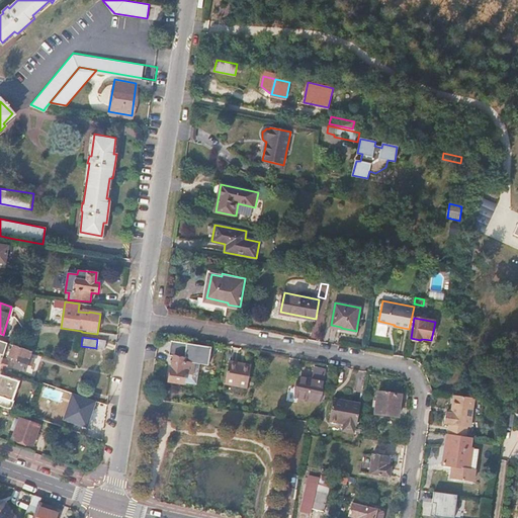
[(0,354),(4,356),(8,343),(0,340),(0,354)]
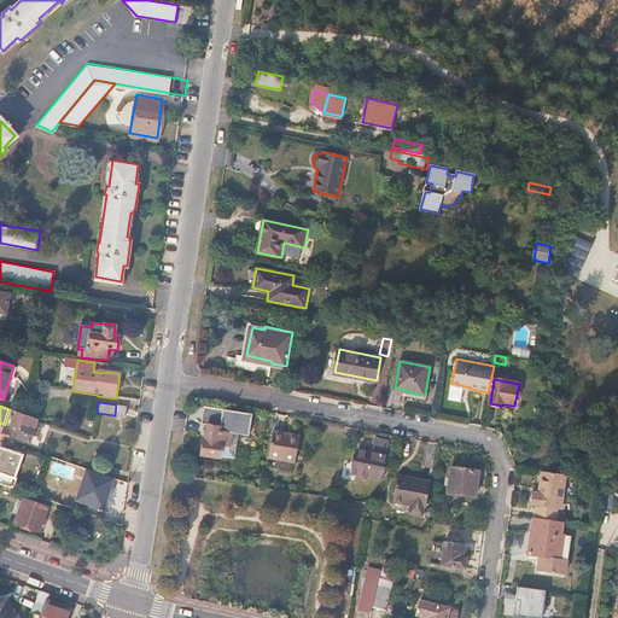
[(220,456),(235,459),(239,435),(220,432),(223,410),(205,408),(203,424),(208,424),(207,439),(202,439),(199,458),(220,460),(220,456)]
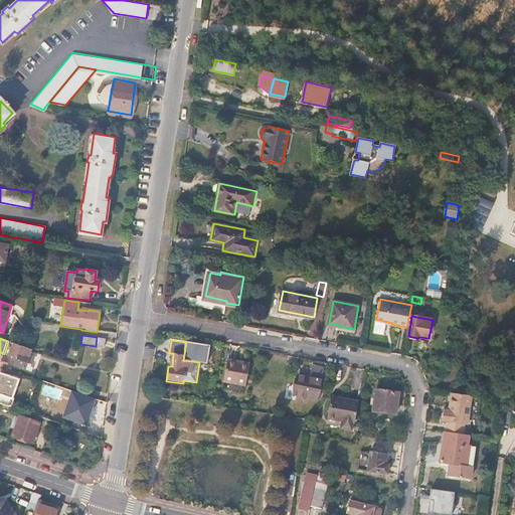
[(207,363),(209,346),(186,342),(183,360),(199,362),(207,363)]
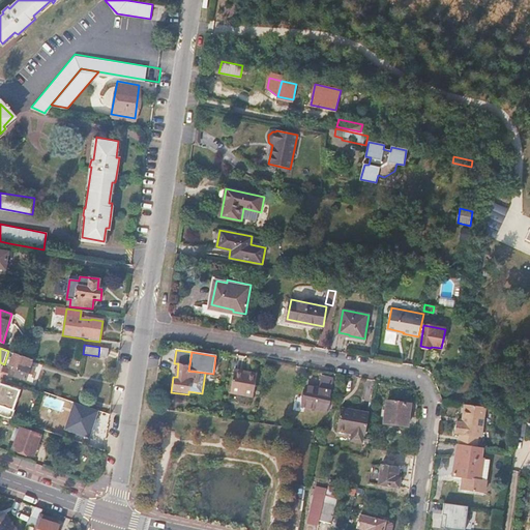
[(33,360),(15,353),(10,365),(15,367),(13,372),(17,374),(15,377),(26,381),(28,373),(33,375),(35,369),(31,367),(33,360)]
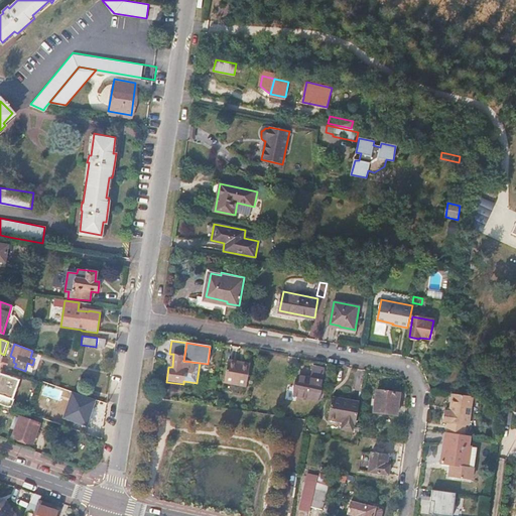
[(3,358),(1,365),(7,367),(9,360),(3,358)]
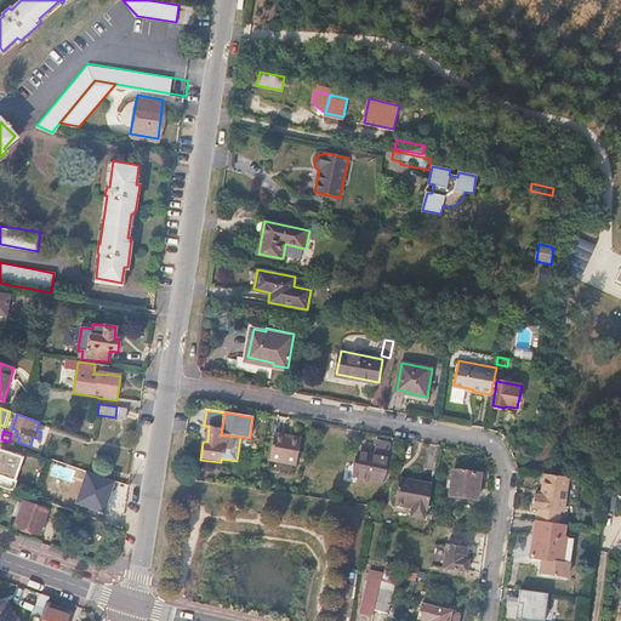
[(302,438),(292,437),(291,440),(274,437),(269,460),(297,465),(302,438)]
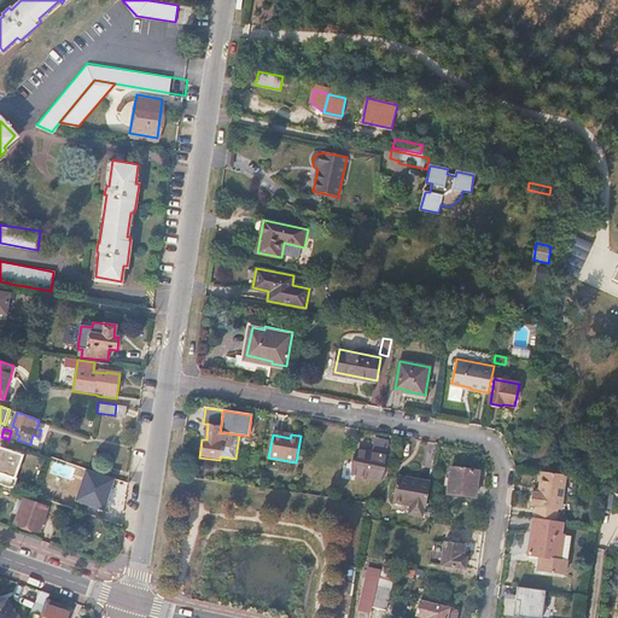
[(357,449),(353,472),(382,477),(389,441),(375,438),(373,453),(357,449)]
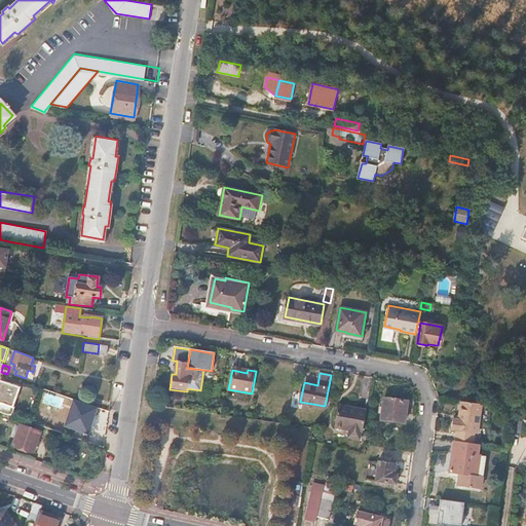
[(0,380),(0,411),(11,415),(14,407),(12,406),(19,387),(0,380)]
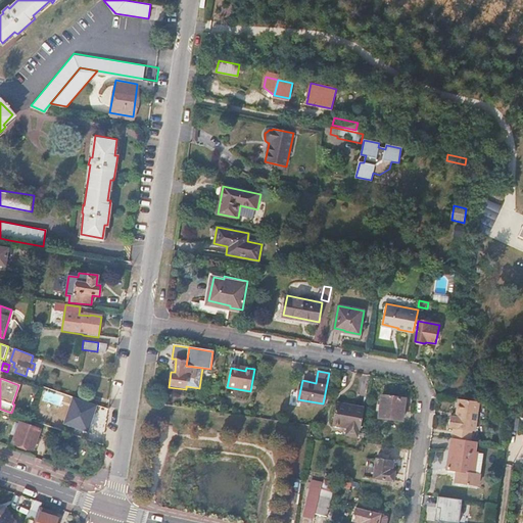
[(382,396),(379,418),(402,421),(406,399),(382,396)]
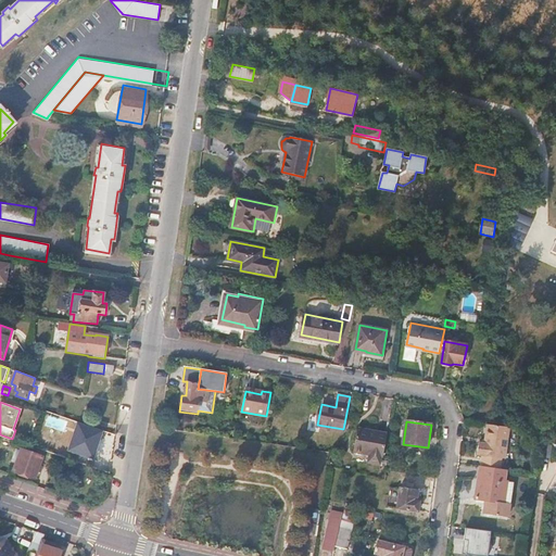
[(102,430),(77,422),(67,451),(93,459),(102,430)]
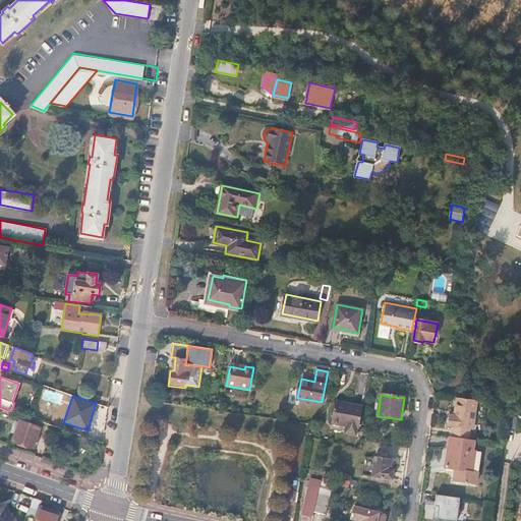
[(475,429),(479,400),(457,397),(454,414),(449,414),(448,425),(453,426),(451,438),(470,440),(472,428),(475,429)]
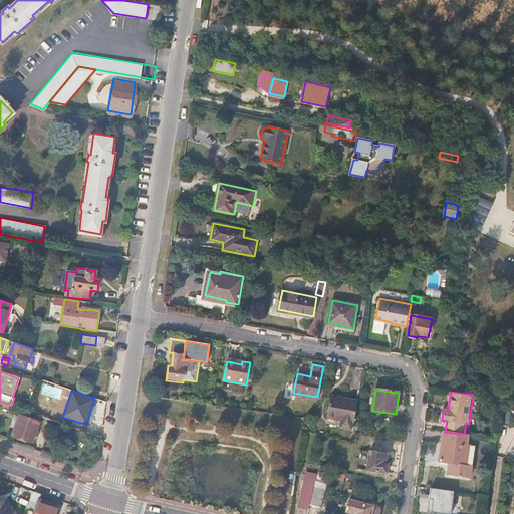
[(327,407),(324,429),(347,433),(350,412),(327,407)]
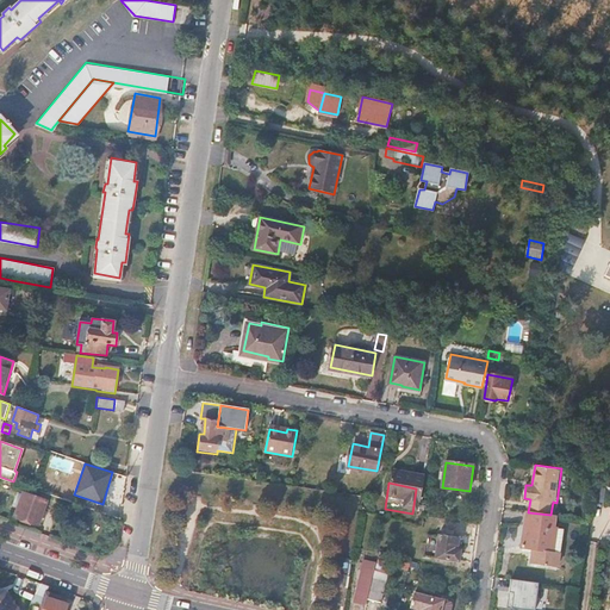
[(24,492),(16,516),(38,524),(47,500),(24,492)]
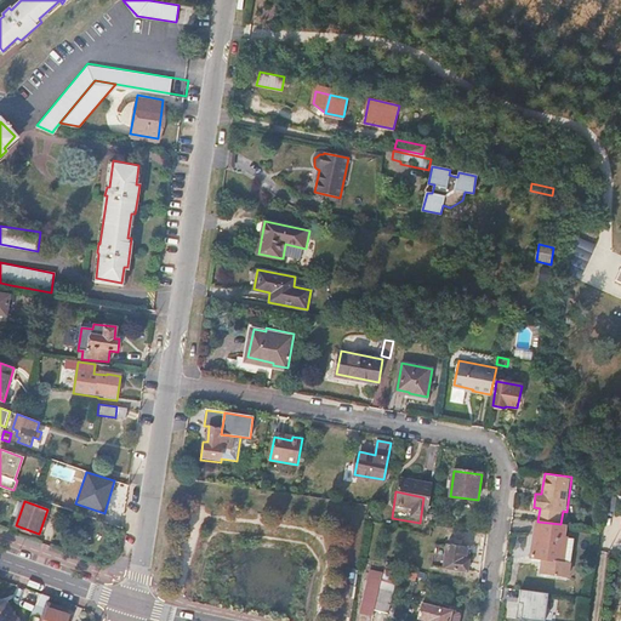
[(562,536),(563,524),(560,524),(537,522),(536,520),(531,557),(542,559),(540,574),(568,577),(569,562),(562,560),(565,537),(562,536)]
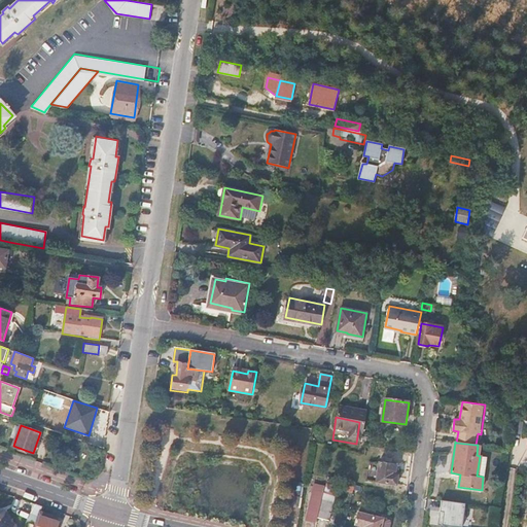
[(483,477),(486,457),(480,456),(477,476),(483,477)]
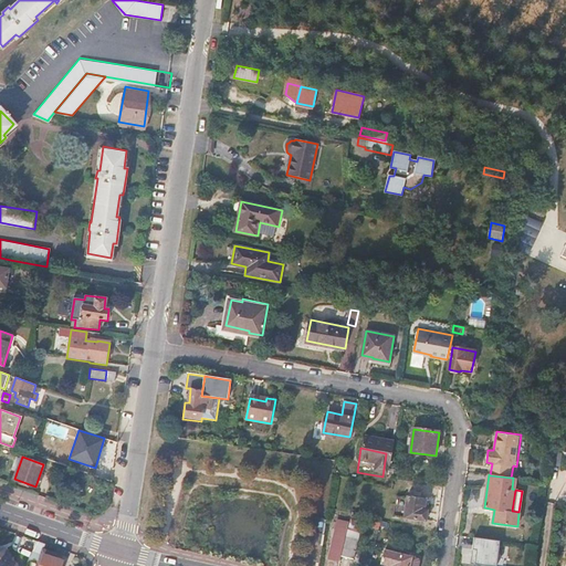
[(407,496),(404,517),(426,521),(427,511),(423,510),(426,500),(407,496)]
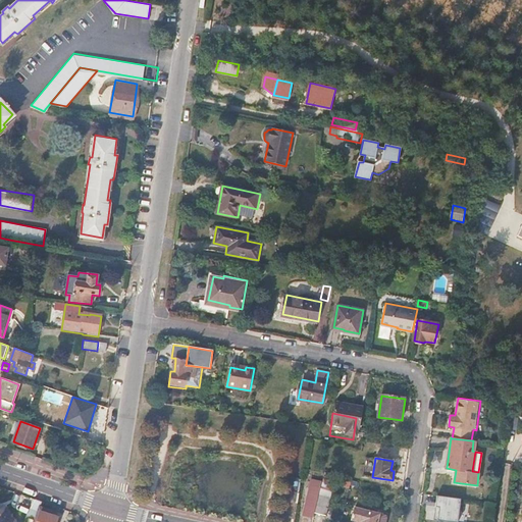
[(304,515),(313,517),(314,514),(318,497),(319,490),(321,482),(312,479),(304,515)]
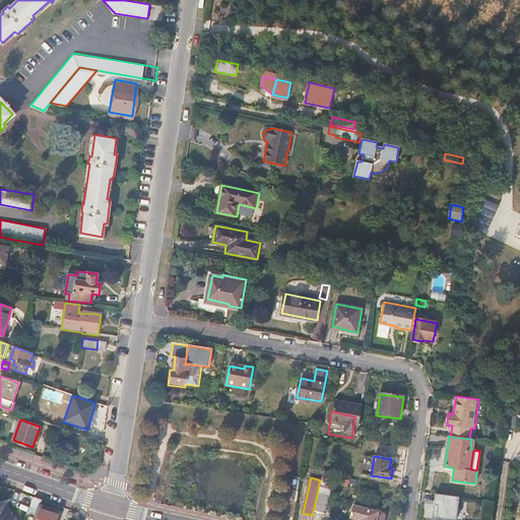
[(285,500),(294,501),(295,491),(287,490),(285,500)]
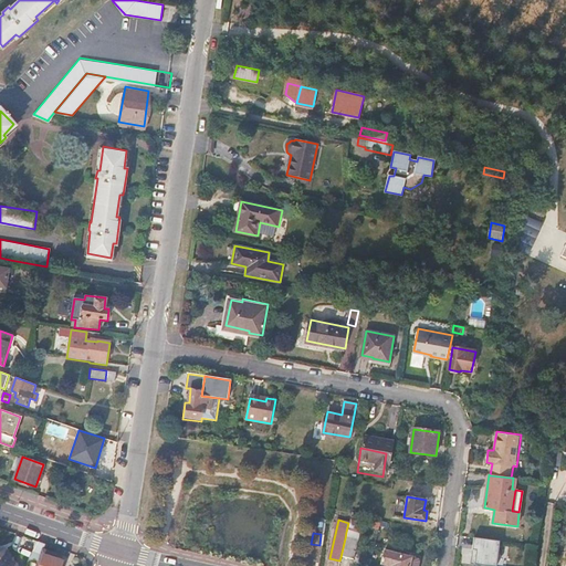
[(345,538),(341,557),(352,559),(356,542),(345,538)]
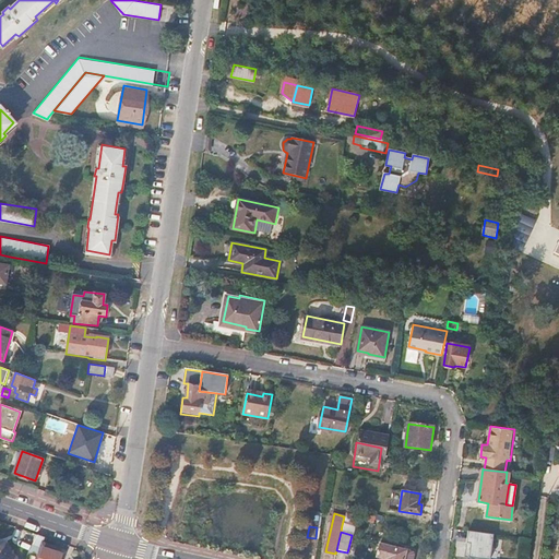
[(491,558),(494,533),(467,532),(466,556),(491,558)]
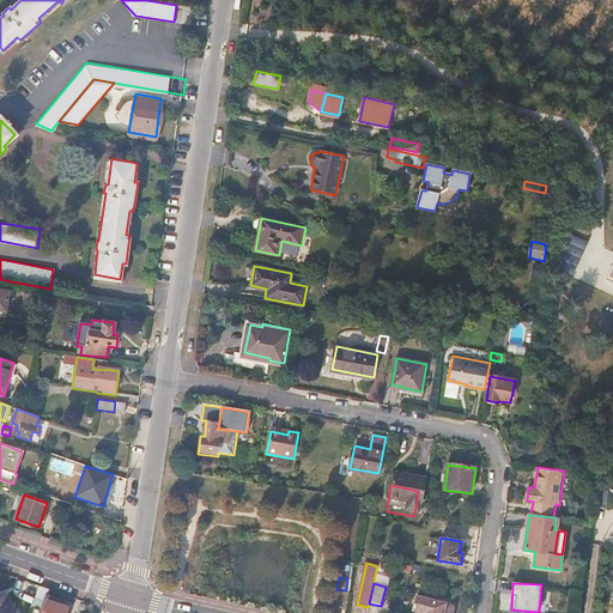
[(48,594),(49,587),(48,587),(42,584),(31,606),(46,610),(43,612),(66,612),(68,607),(60,604),(46,599),(48,594)]
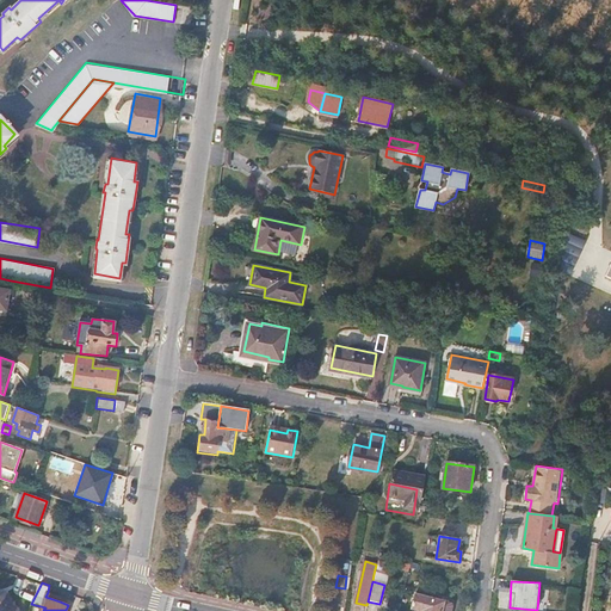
[(0,610),(19,610),(7,591),(0,596),(0,594),(0,610)]
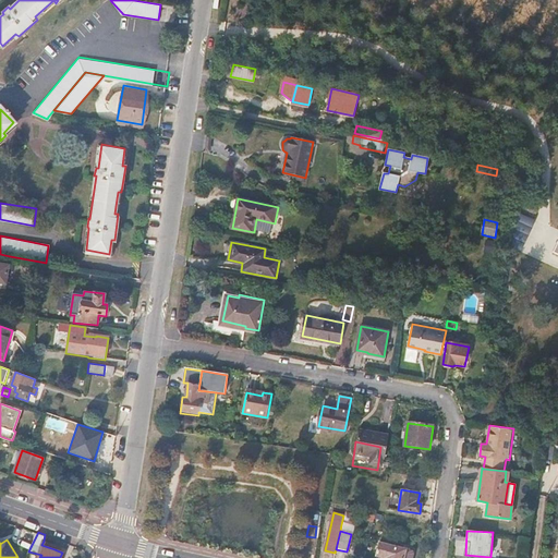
[(414,557),(417,547),(383,540),(378,554),(389,557),(388,557),(414,557)]
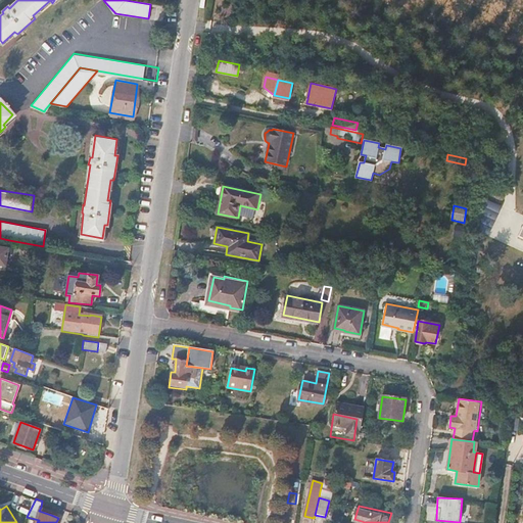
[(52,511),(41,507),(39,511),(51,515),(52,511)]
